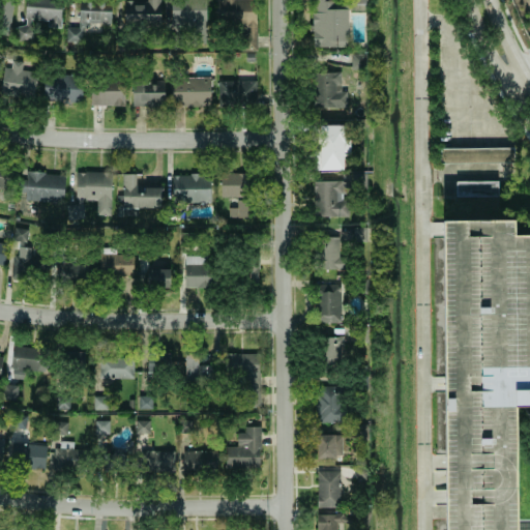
[(60,28),(60,0),(26,0),(25,20),(47,21),(47,27),(60,28)]
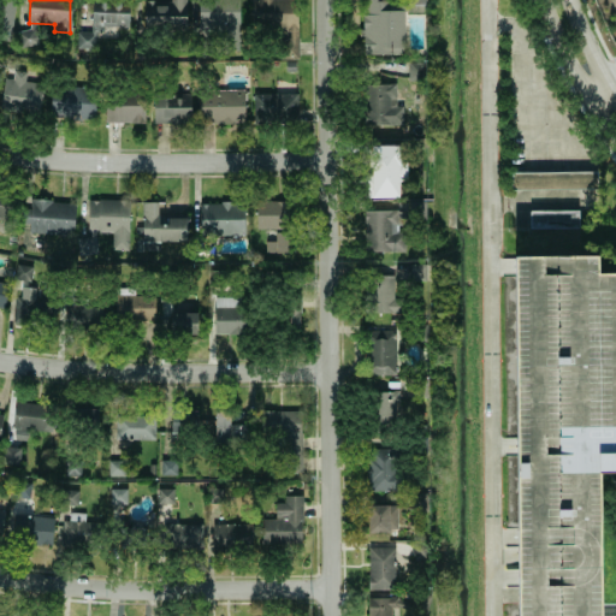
[(90,27),(129,27),(129,3),(92,0),(90,27)]
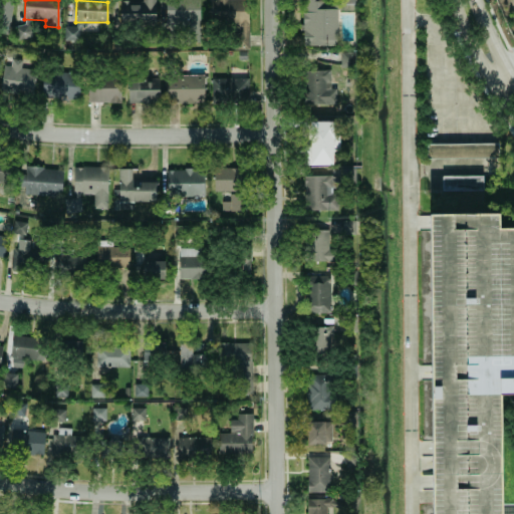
[(119,0),(119,24),(155,25),(155,0),(119,0)]
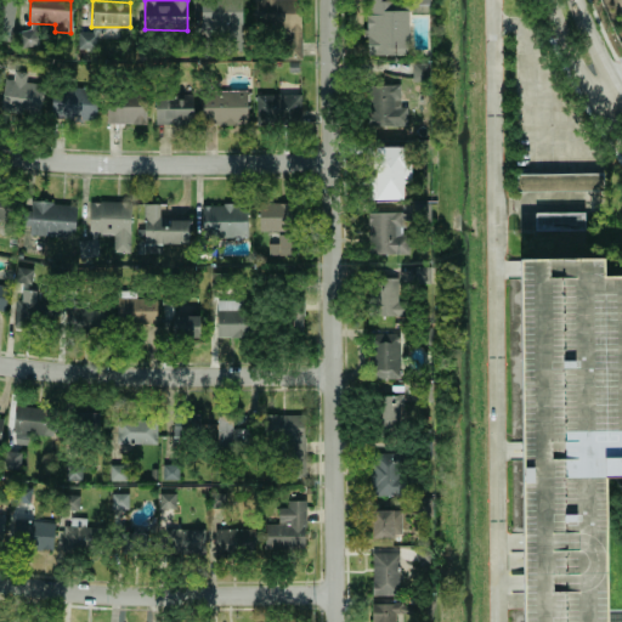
[(241,0),(199,0),(199,34),(241,35),(241,0)]
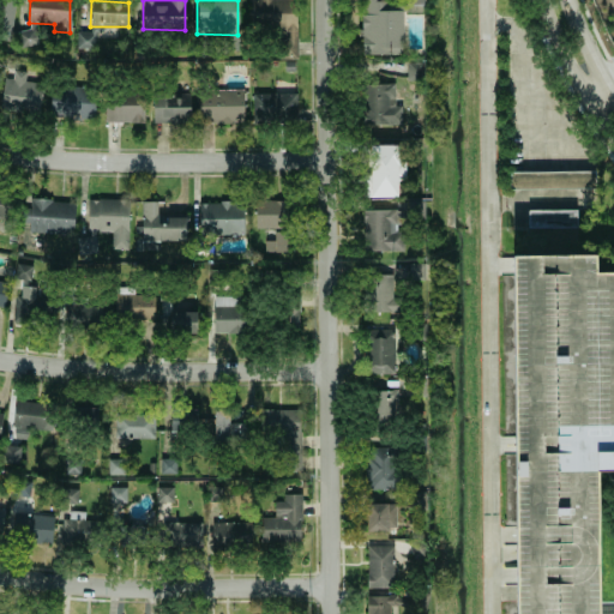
[(250,0),(250,25),(275,25),(275,31),(278,31),(278,59),(295,59),(295,0),(250,0)]
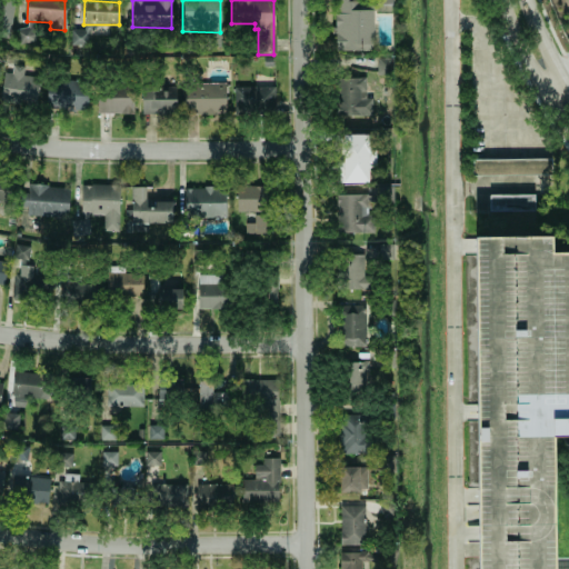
[(373,10),(351,9),(351,5),(336,5),(335,50),(372,50),(373,10)]
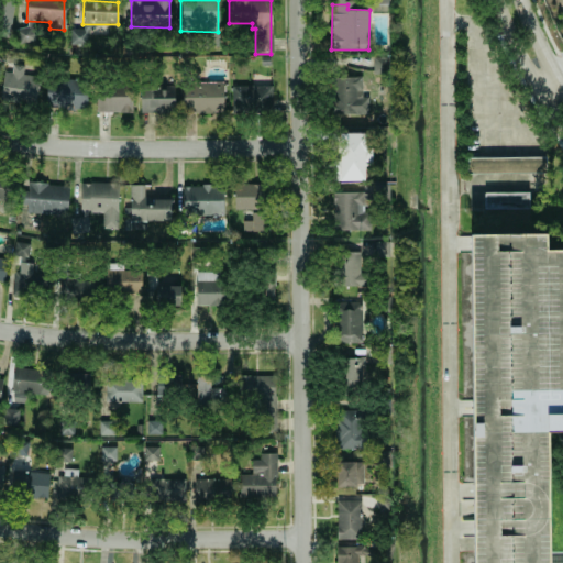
[(69,43),(86,43),(85,30),(69,30),(69,43)]
